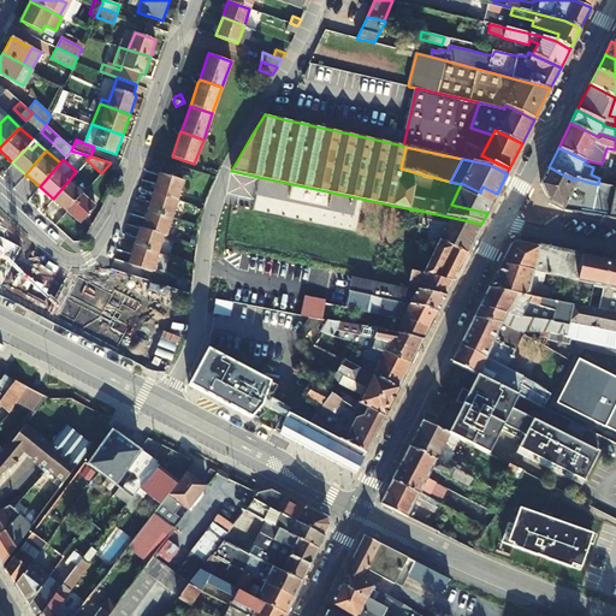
[(534,195),(537,196),(561,208),(563,209),(567,205),(576,206),(602,211),(600,217),(615,219),(615,188),(609,187),(598,184),(591,183),(575,178),(573,181),(550,167),(549,167),(534,195)]
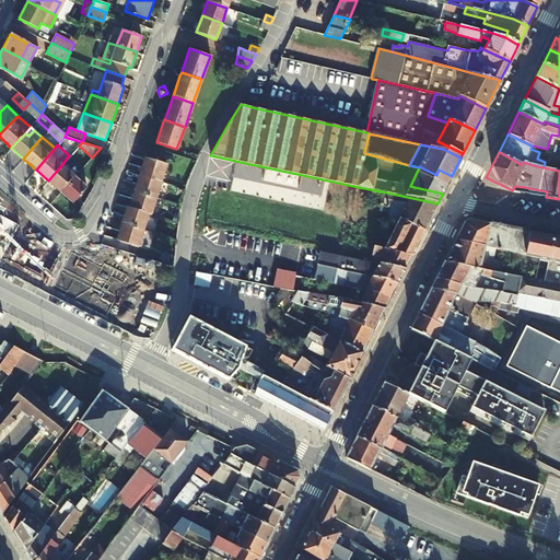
[(139,174),(161,181),(166,165),(144,158),(139,174)]
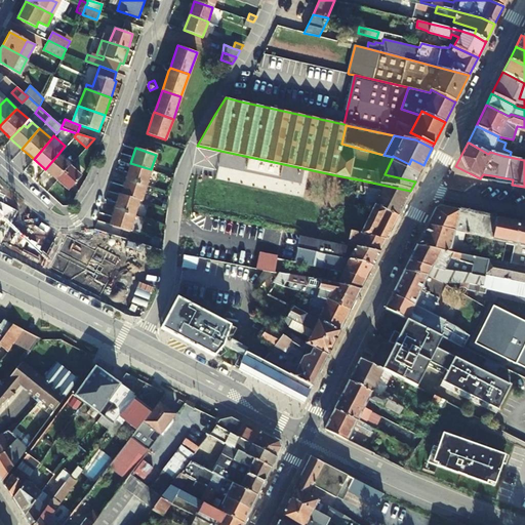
[(45,169),(56,179),(69,166),(71,164),(58,154),(45,169)]
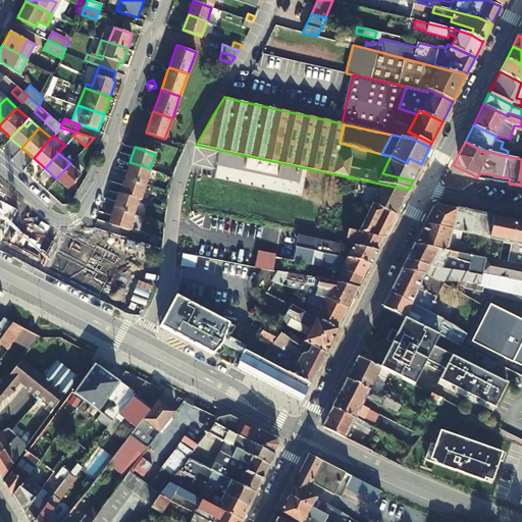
[(390,155),(390,156),(382,173),(413,180),(421,164),(409,158),(407,163),(390,155)]
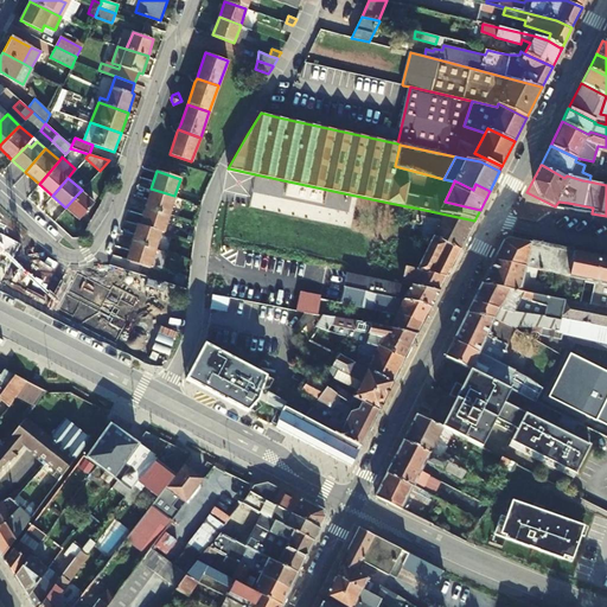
[(168,215),(174,196),(151,189),(145,206),(168,215)]
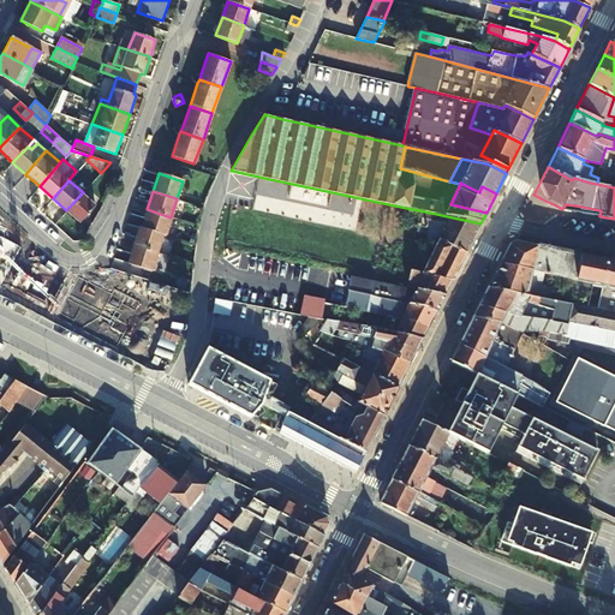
[(81,195),(66,210),(81,222),(95,207),(81,195)]
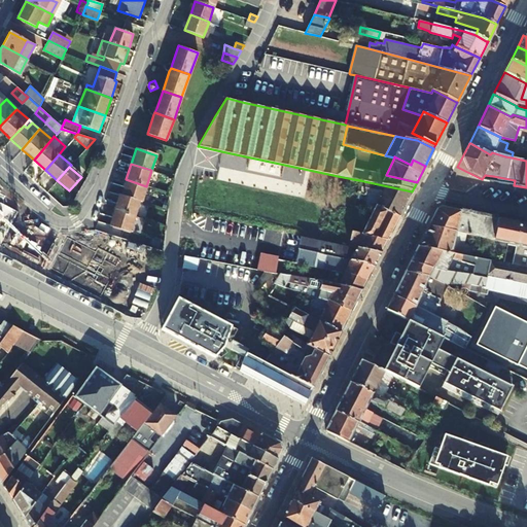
[(120,195),(140,201),(141,202),(146,186),(126,179),(120,195)]
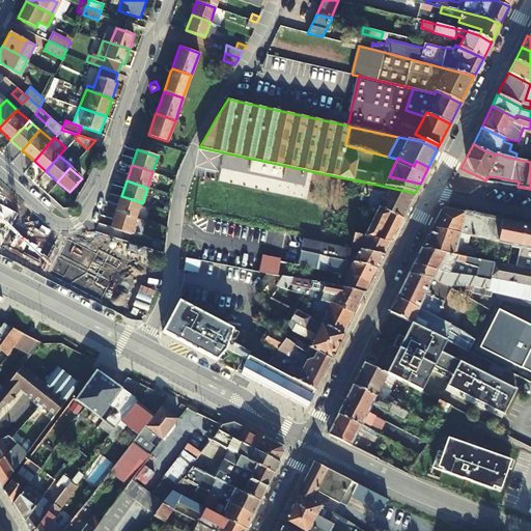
[(359,194),(370,196),(374,197),(409,205),(415,193),(362,182),(359,194)]
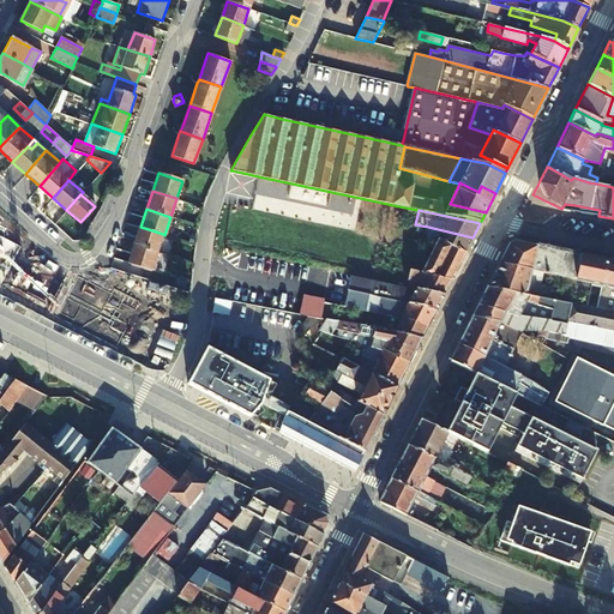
[(157,252),(163,234),(140,227),(138,227),(133,245),(157,252)]
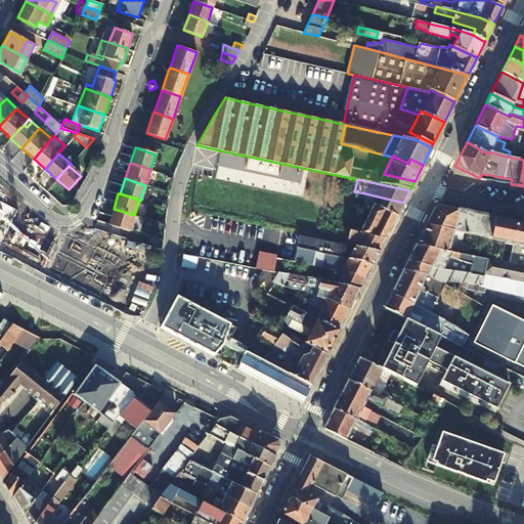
[(365,193),(362,205),(364,206),(372,208),(374,204),(397,216),(403,203),(369,194),(365,193)]
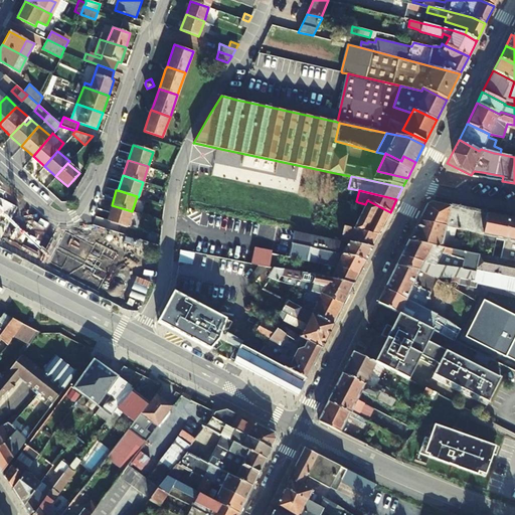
[(0,195),(0,239),(1,240),(18,205),(0,195)]
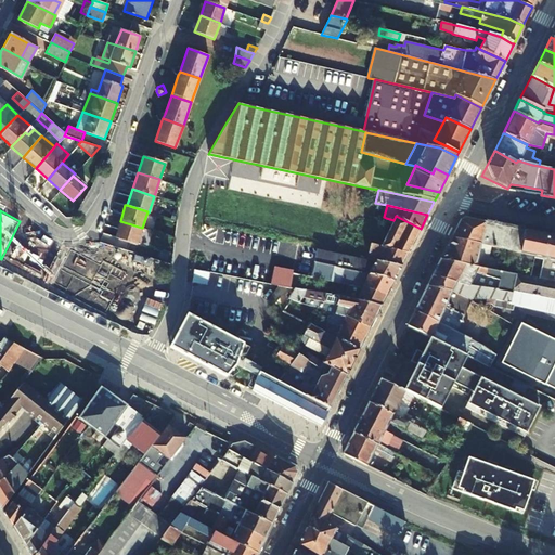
[(396,216),(394,220),(379,246),(409,252),(421,229),(396,216)]
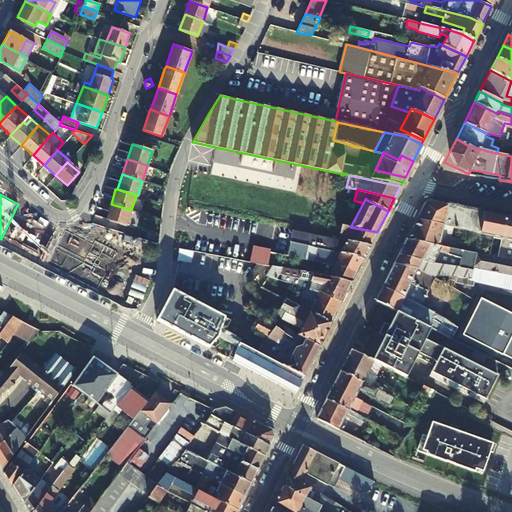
[(484,214),(484,212),(430,201),(428,201),(426,202),(426,203),(424,205),(417,219),(418,219),(452,227),(477,233),(479,233),(480,232),(484,214)]
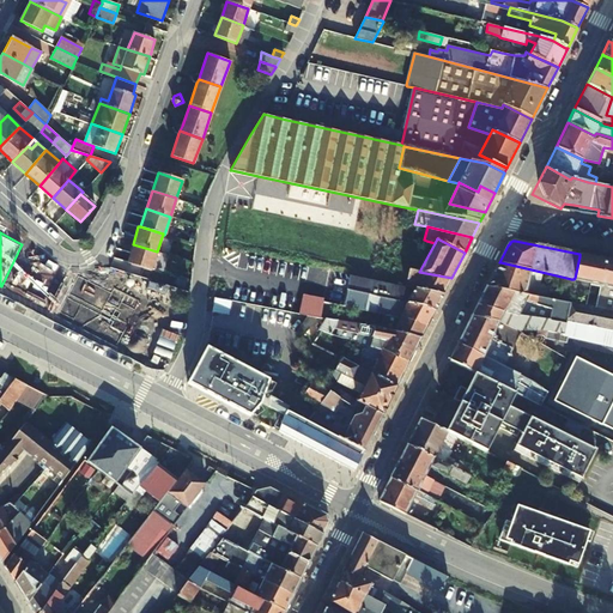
[(150,271),(157,252),(133,244),(127,263),(150,271)]
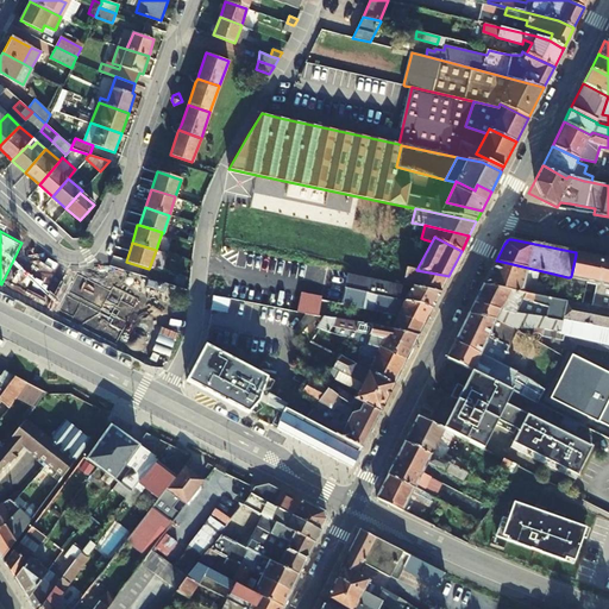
[(608,309),(608,259),(576,252),(576,255),(571,276),(570,277),(585,281),(581,303),(608,309)]
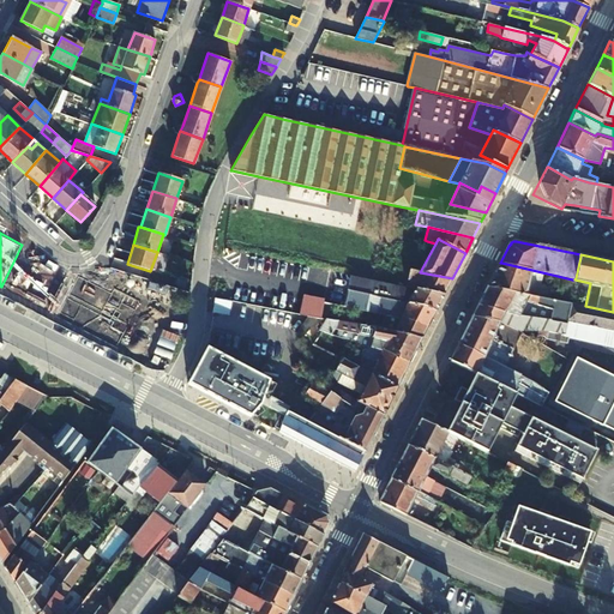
[(500,263),(488,288),(489,288),(537,298),(542,272),(501,263),(500,263)]
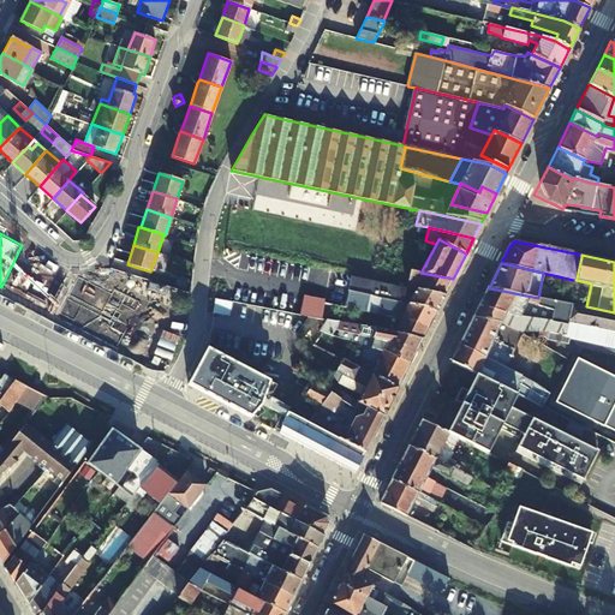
[(417,272),(413,288),(445,294),(453,279),(421,273),(417,272)]
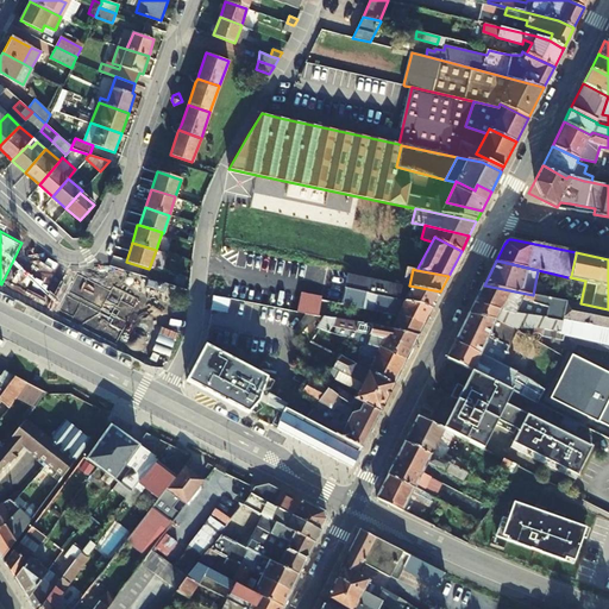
[(76,272),(56,313),(117,344),(139,300),(113,286),(111,290),(76,272)]
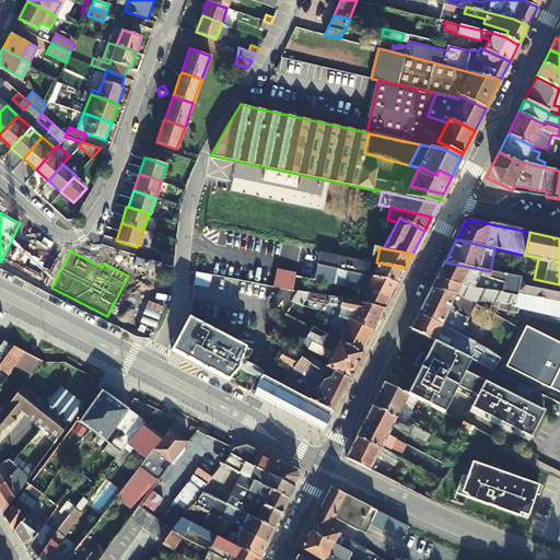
[(500,267),(499,272),(521,277),(534,279),(538,258),(524,255),(522,255),(517,271),(500,267)]
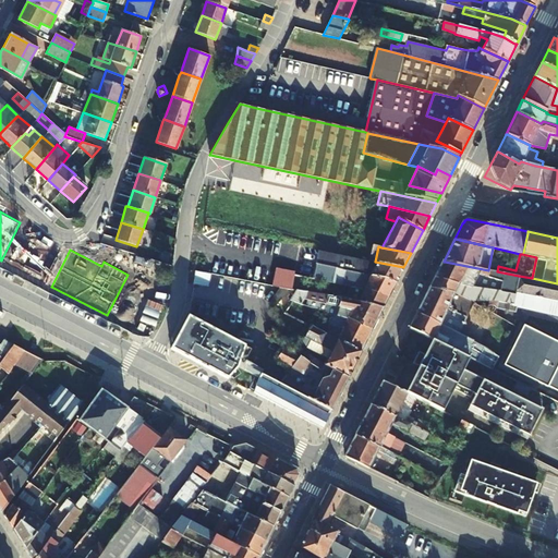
[(375,262),(370,277),(395,282),(396,282),(403,267),(375,262)]
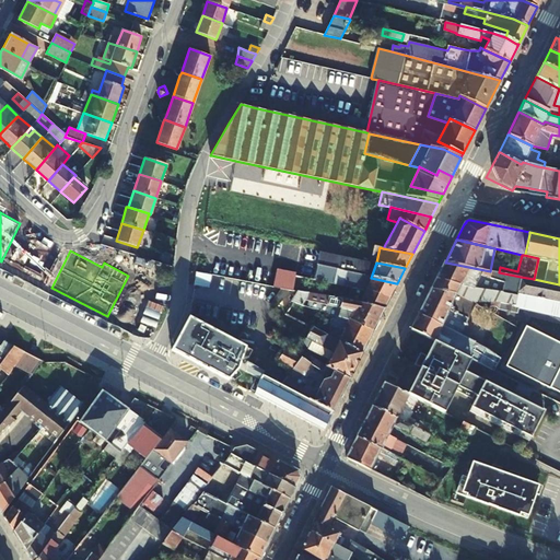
[(446,263),(445,263),(436,278),(439,278),(474,289),(475,288),(480,277),(503,283),(501,293),(516,296),(521,277),(499,272),(490,271),(446,263)]
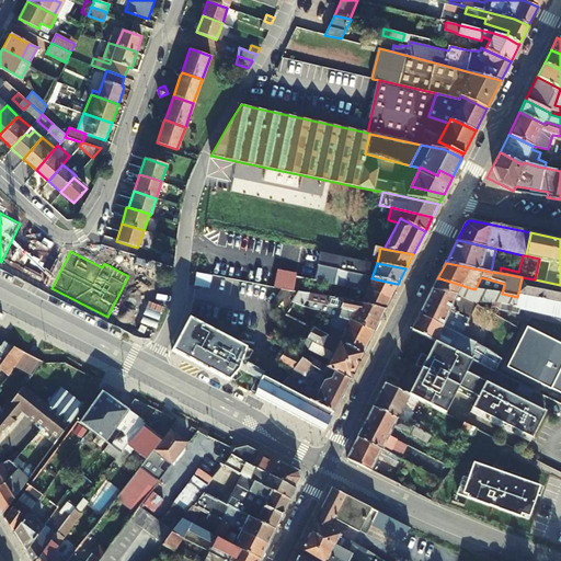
[(316,281),(353,288),(391,296),(398,284),(397,284),(371,278),(320,266),(316,281)]
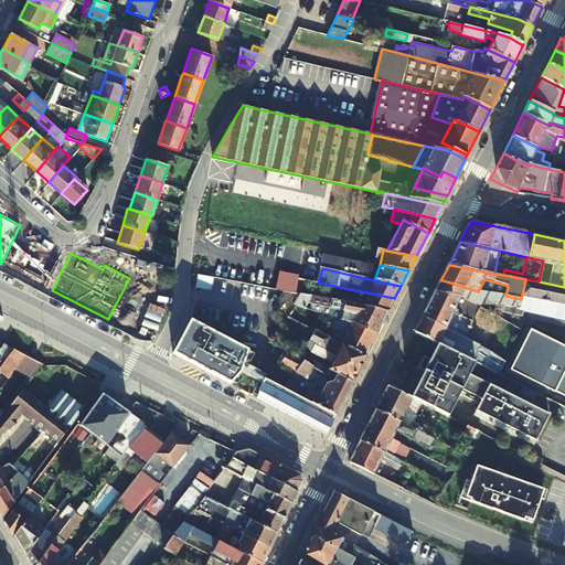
[(287,289),(280,270),(277,286),(277,288),(284,289),(287,289)]
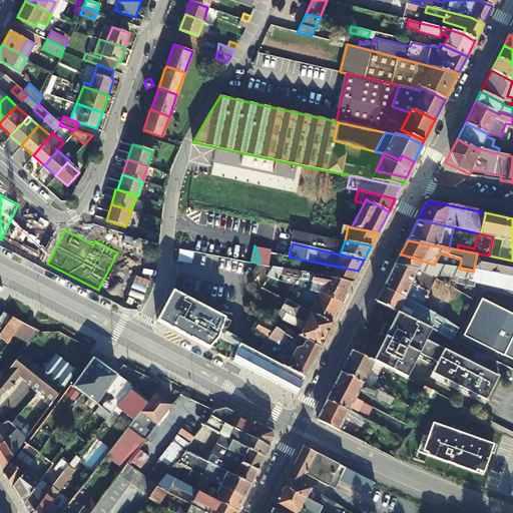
[(180,249),(177,262),(192,265),(194,252),(180,249)]
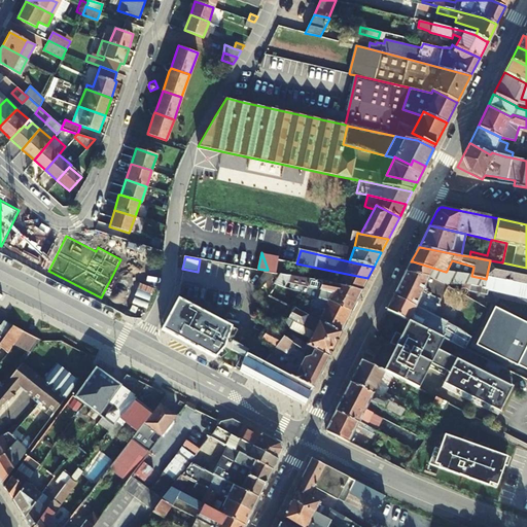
[(526,268),(502,262),(490,260),(486,279),(490,280),(488,290),(526,299),(526,268)]
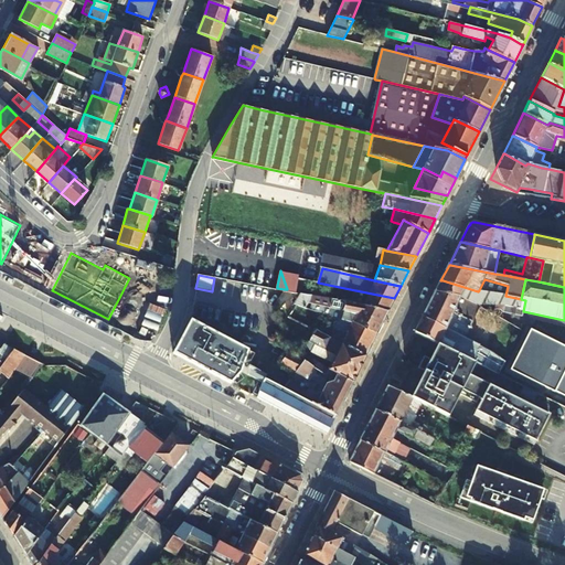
[(462,292),(482,305),(494,305),(494,309),(500,309),(501,306),(504,306),(503,312),(522,316),(523,311),(525,300),(521,299),(505,296),(479,290),(478,291),(443,280),(440,280),(436,290),(437,290),(462,292)]
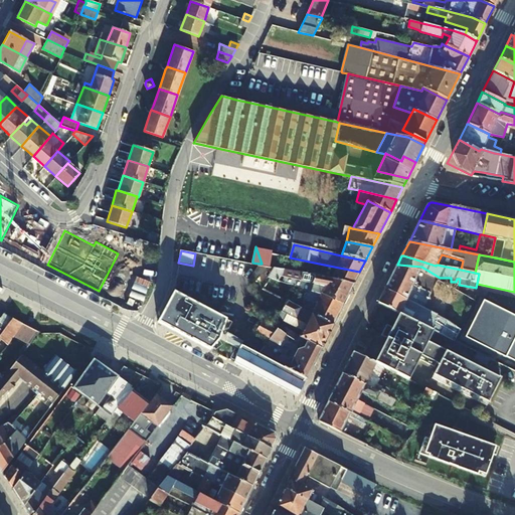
[(262,264),(259,264),(247,278),(253,282),(267,265),(262,264)]
